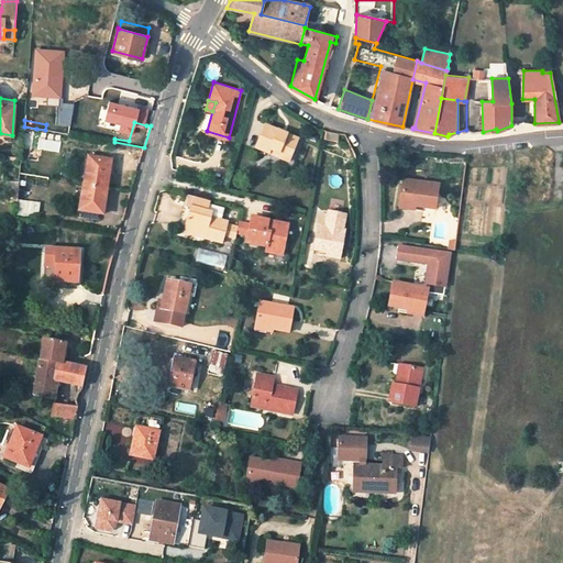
[(278,131),(265,125),(256,150),(268,155),(271,151),(290,159),(299,140),(278,131)]
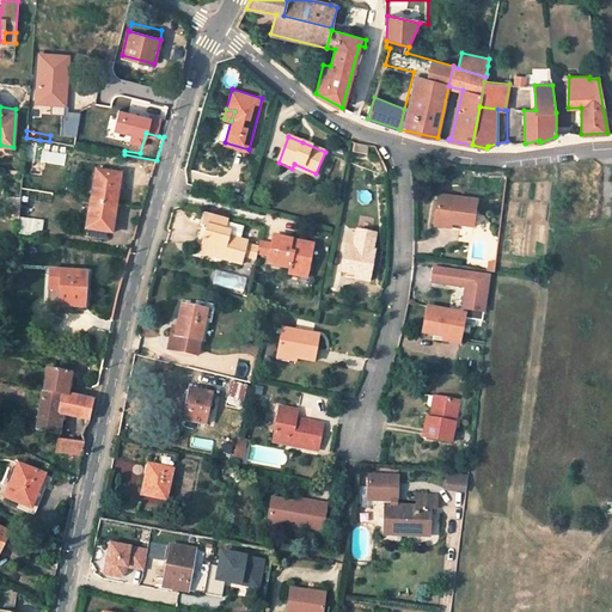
[(38,148),(40,140),(26,138),(25,147),(38,148)]
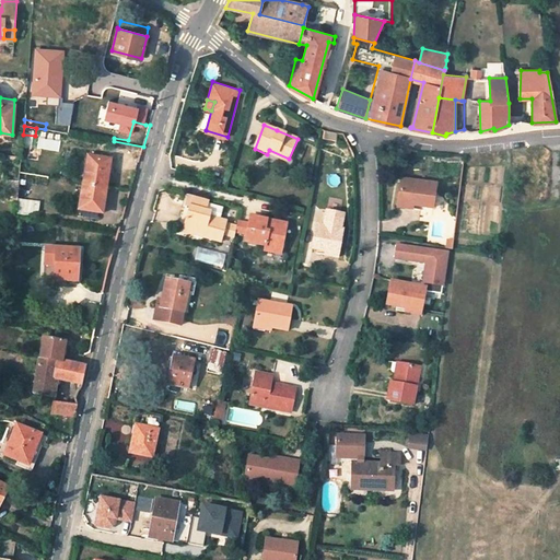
[(267,154),(288,162),(289,159),(269,150),(267,154)]
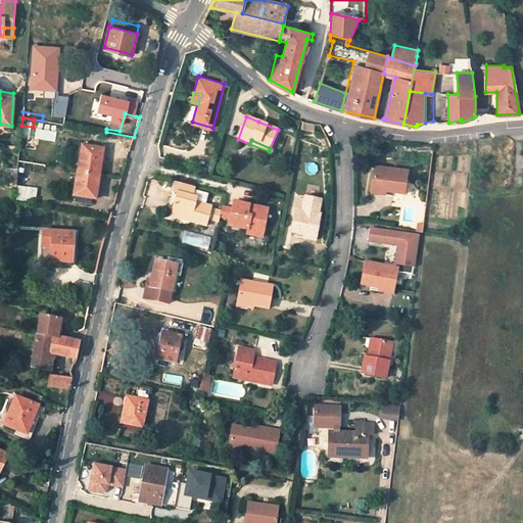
[(104,148),(83,145),(78,171),(73,195),(94,198),(99,174),(96,174),(99,156),(103,157),(104,148)]
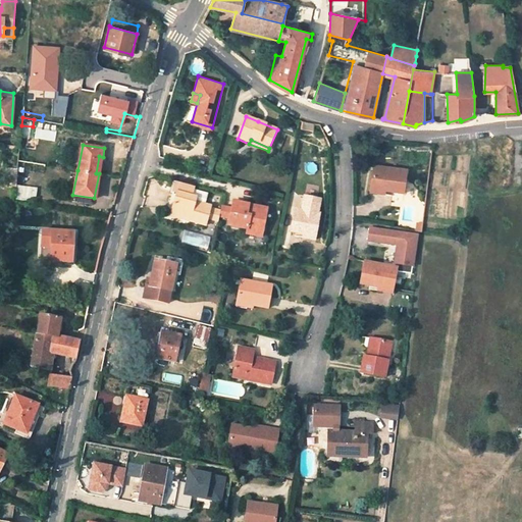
[(382,149),(373,149),(373,161),(382,161),(382,149)]
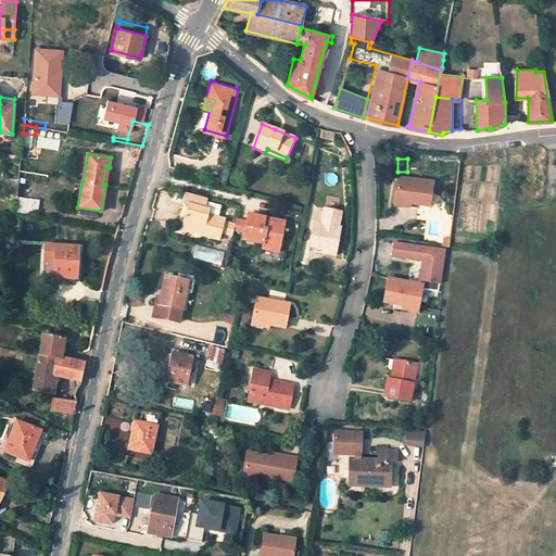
[(17,197),(19,179),(7,178),(5,188),(13,189),(12,199),(17,200),(17,197)]
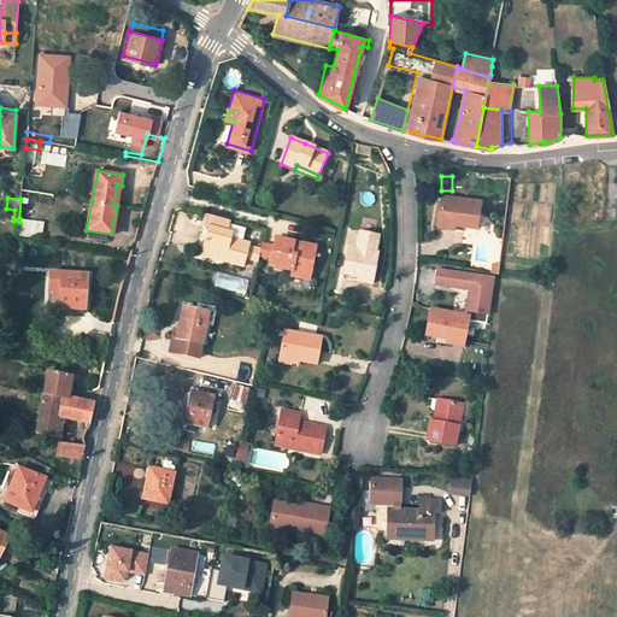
[(476,228),(480,203),(442,198),(439,221),(456,223),(454,225),(476,228)]
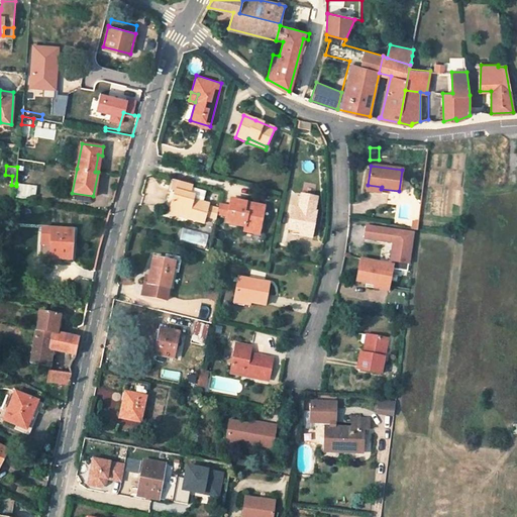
[(208,204),(201,202),(204,192),(190,188),(191,184),(170,178),(167,188),(173,190),(168,209),(189,215),(188,219),(203,223),(205,215),(215,217),(216,212),(217,209),(207,206),(208,204)]
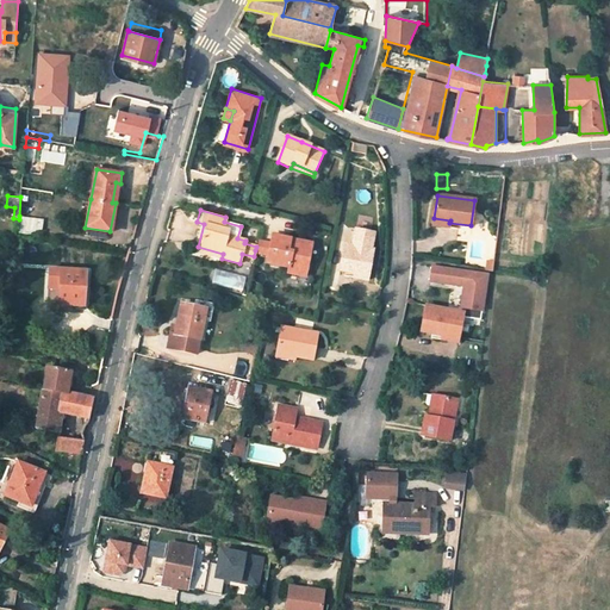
[(43,224),(19,219),(18,232),(41,236),(43,224)]
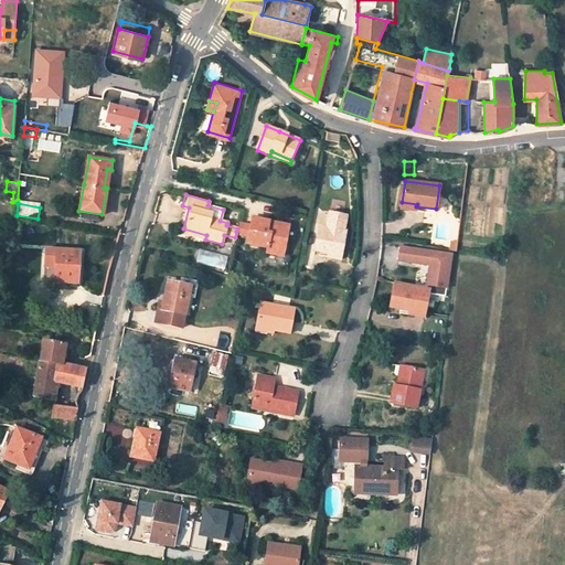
[(182,205),(177,226),(183,228),(189,208),(182,205)]
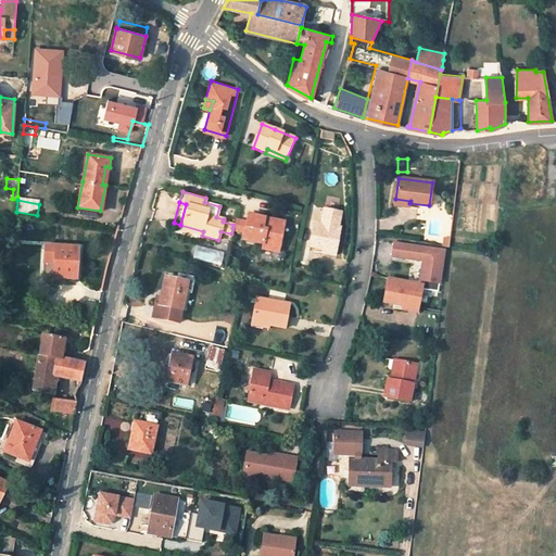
[(337,227),(340,214),(326,211),(323,225),(337,227)]
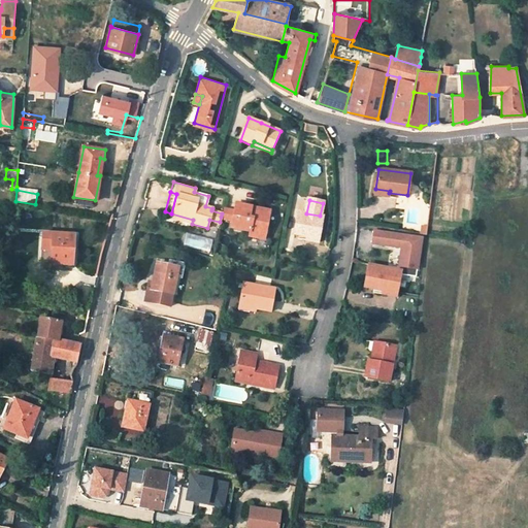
[(259,209),(250,208),(251,206),(234,203),(233,210),(231,220),(230,226),(245,230),(250,231),(249,235),(264,239),(270,211),(270,210),(260,207),(259,209)]
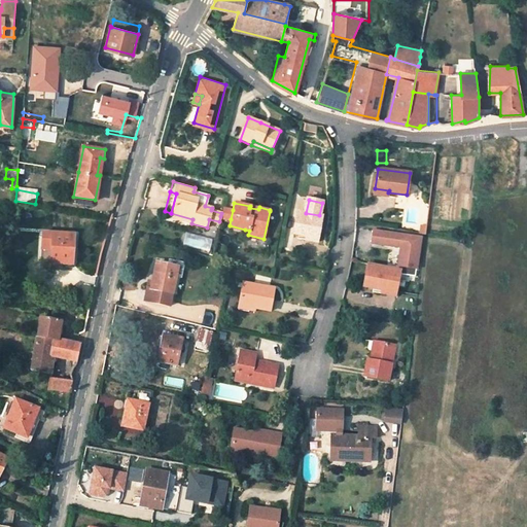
[(233,210),(221,208),(221,213),(220,216),(231,219),(233,210)]
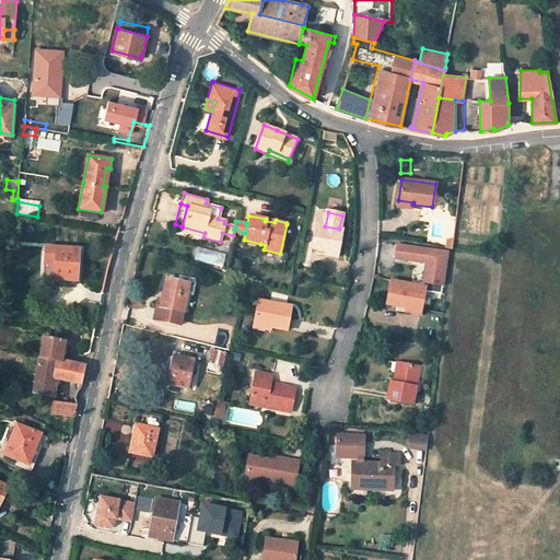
[(325,226),(316,224),(312,248),(325,251),(326,249),(338,252),(343,230),(339,229),(325,226)]
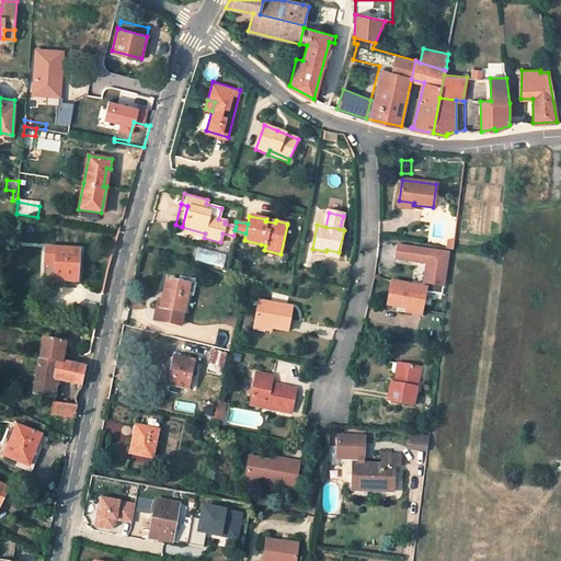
[(181,231),(204,238),(205,233),(182,227),(181,231)]
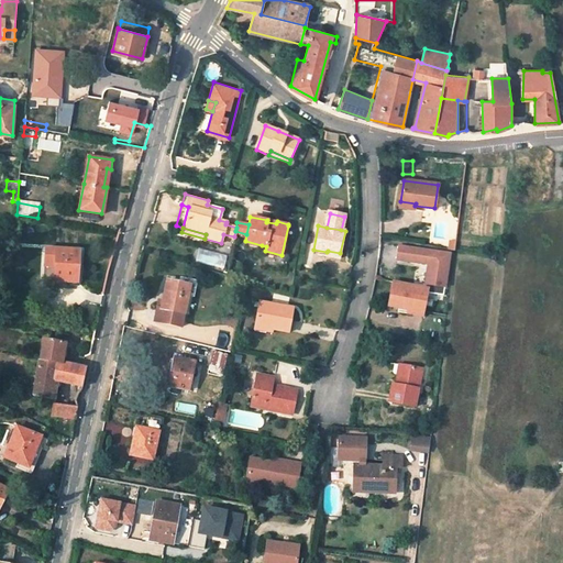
[(433,293),(445,294),(451,251),(398,243),(396,261),(427,265),(424,284),(434,285),(433,293)]
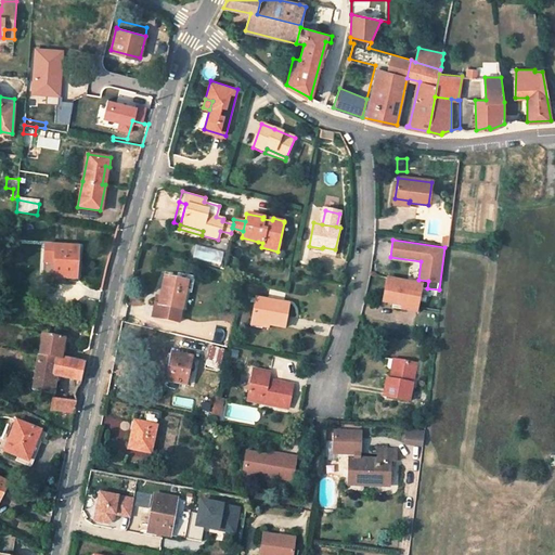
[(46,248),(43,276),(73,279),(74,268),(75,257),(78,257),(79,247),(54,245),(54,248),(46,248)]
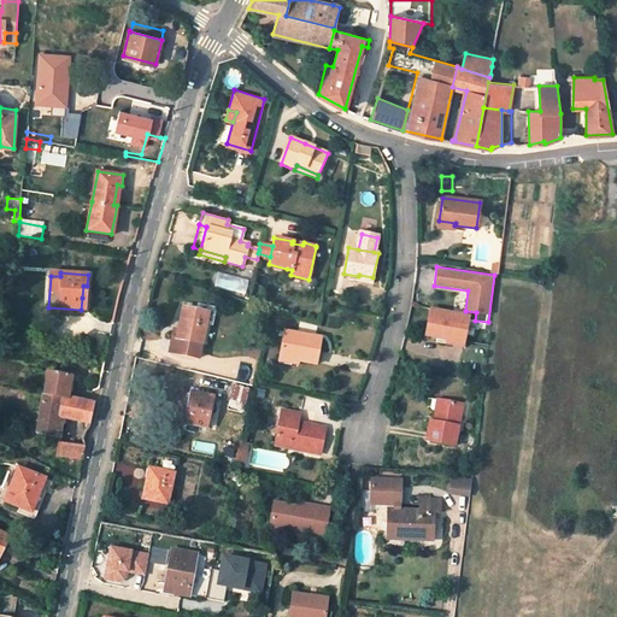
[(209,312),(206,323),(212,325),(217,306),(198,303),(197,310),(209,312)]
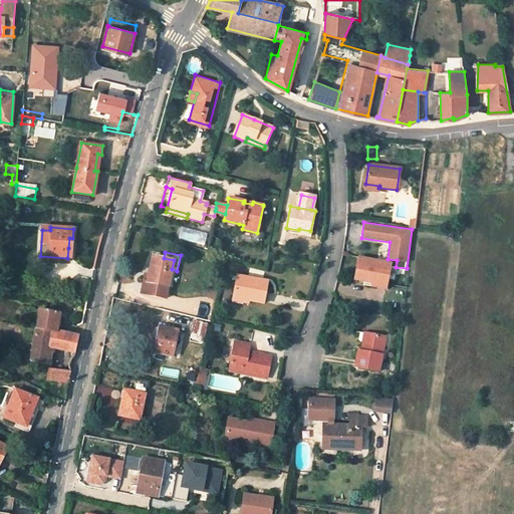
[(164,258),(153,255),(148,276),(146,275),(145,281),(143,293),(166,298),(168,286),(172,269),(174,260),(164,258)]
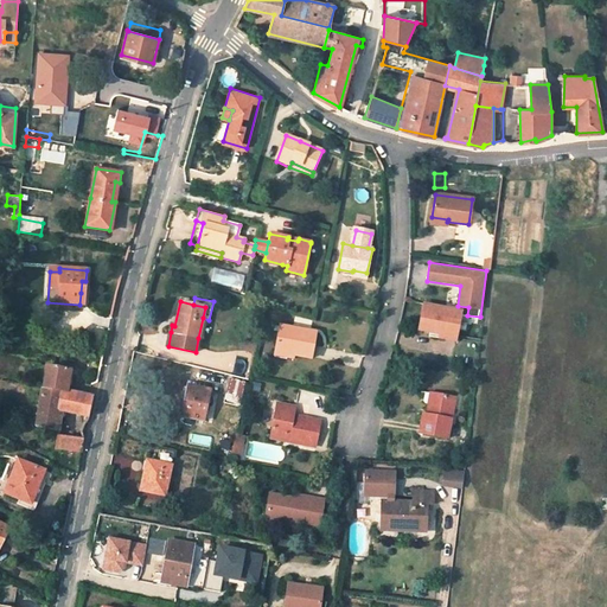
[(462,311),(425,304),(419,330),(441,334),(442,331),(458,333),(462,311)]
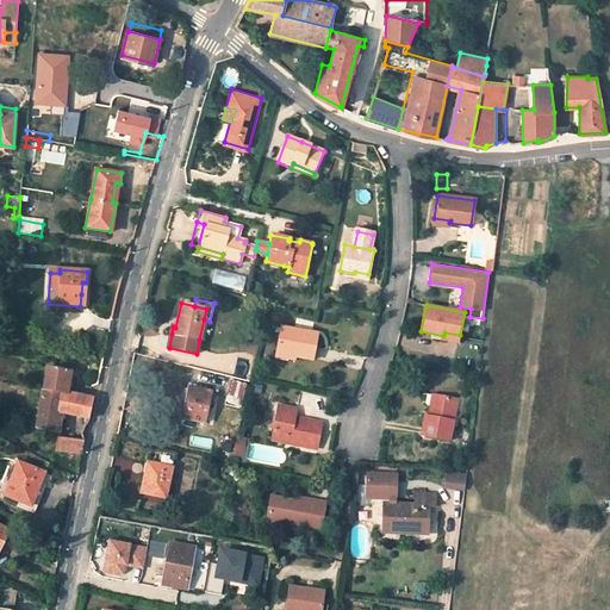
[(318,335),(281,328),(277,352),(296,356),(313,360),(318,335)]
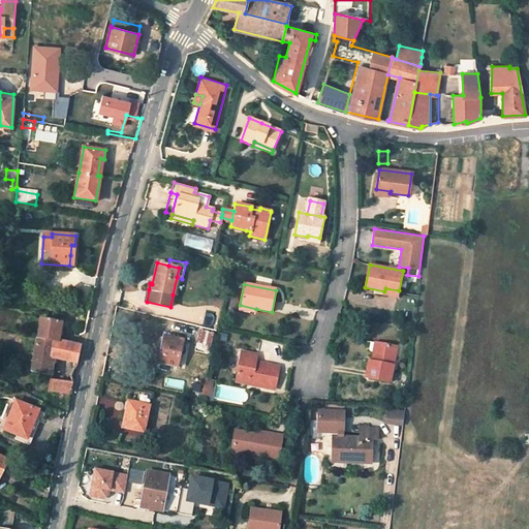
[(384,291),(383,296),(397,298),(399,290),(385,288),(384,291)]
